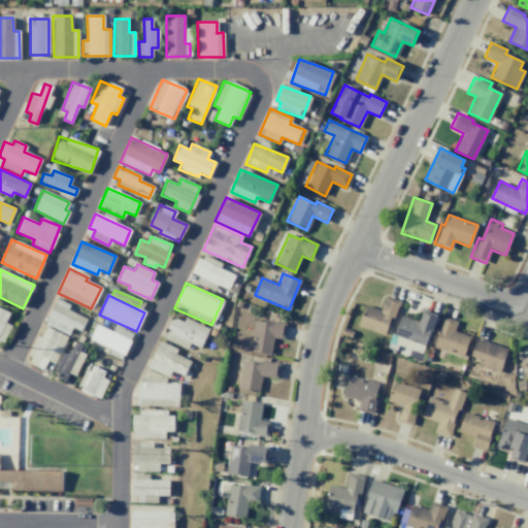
[(385,295),(400,300),(394,319),(390,318),(384,334),(358,326),(365,305),(380,310),(385,295)]
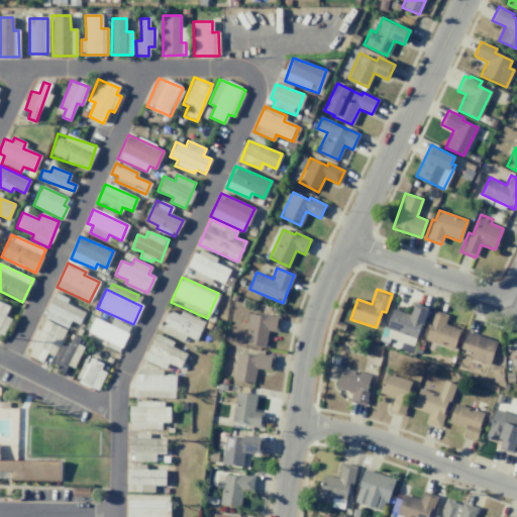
[(70,321),(79,324),(84,311),(66,305),(68,298),(54,293),(43,318),(68,326),(70,321)]
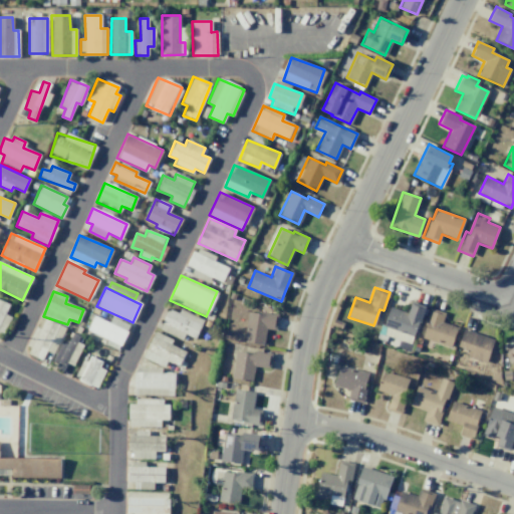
[(0,337),(2,332),(0,330),(0,325),(9,303),(0,300),(0,337)]
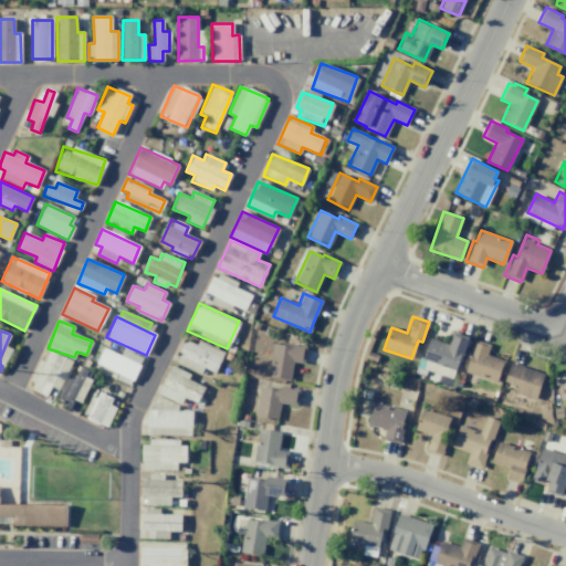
[(453,332),(469,337),(462,356),(459,355),(451,378),(426,369),(423,376),(413,373),(421,350),(425,352),(429,337),(449,344),(453,332)]
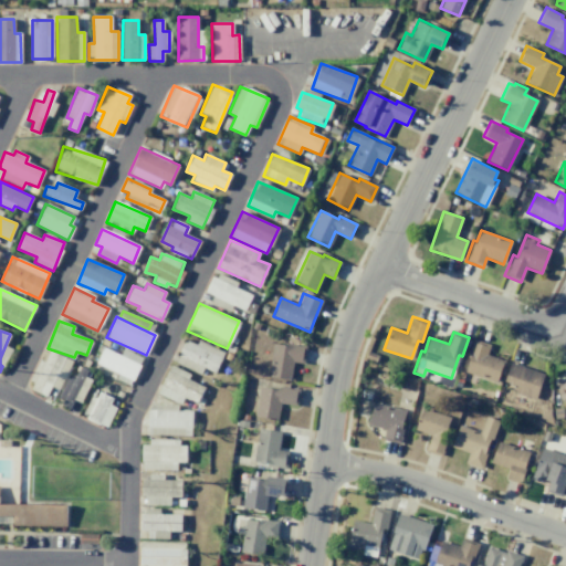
[(473,338),(491,345),(486,354),(504,360),(495,383),(464,371),(469,360),(465,358),(473,338)]
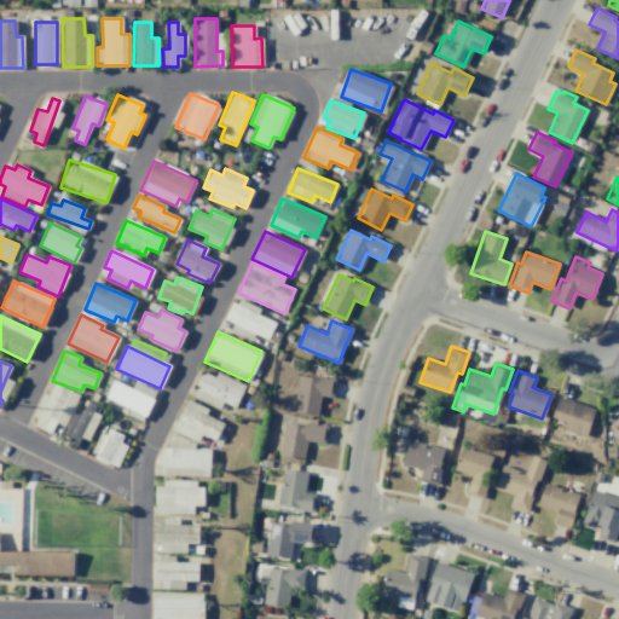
[(244,385),(215,372),(214,377),(202,371),(191,397),(219,409),(221,403),(235,408),(244,385)]
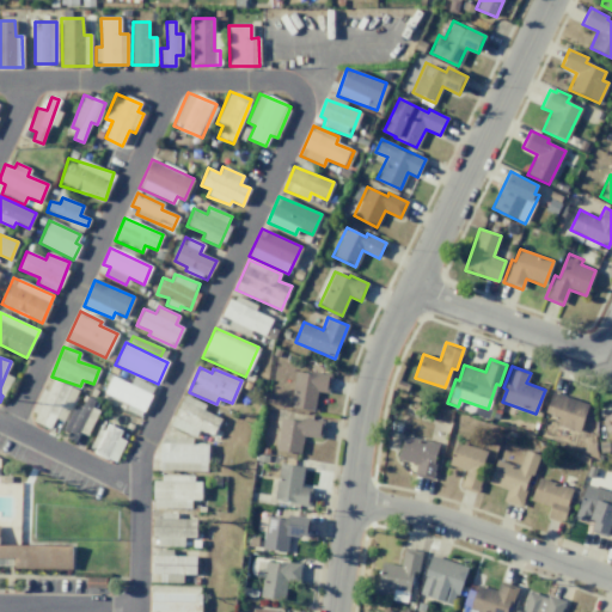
[(310,371),(330,374),(328,392),(316,391),(313,411),(289,408),(295,371),(310,373),(310,371)]
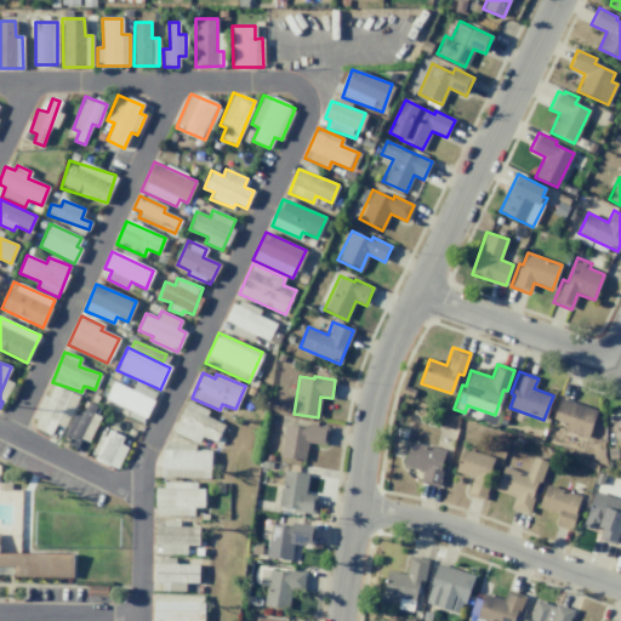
[(106,399),(131,410),(127,416),(143,422),(157,392),(135,383),(132,389),(113,381),(106,399)]
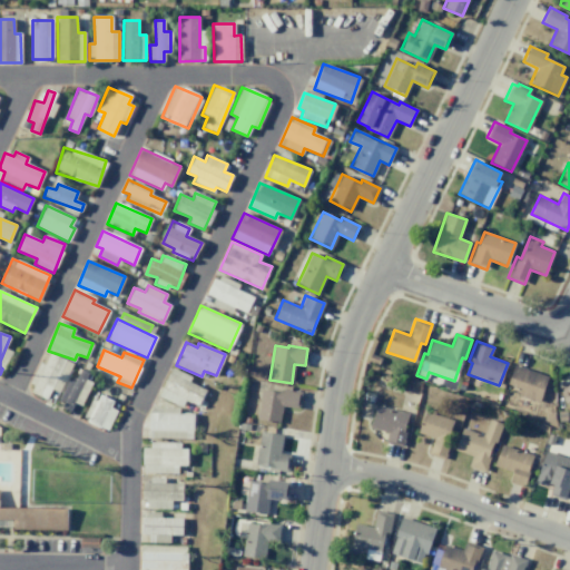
[(40,363),(27,391),(47,400),(51,389),(59,392),(72,363),(49,353),(45,364),(40,363)]
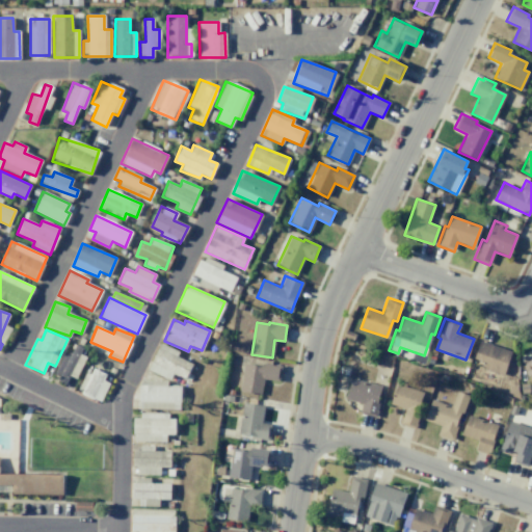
[(345,330),(355,334),(352,340),(343,337),(345,330)]
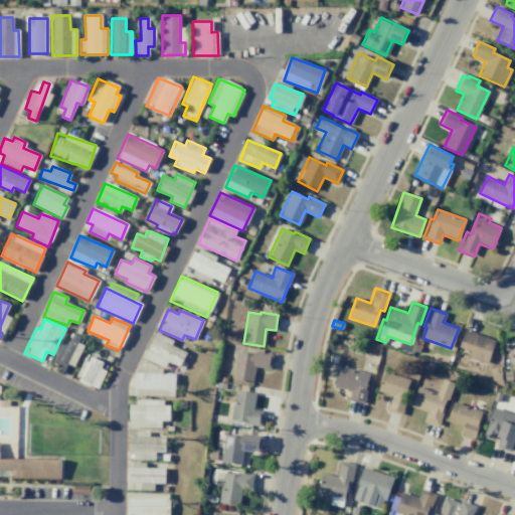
[(465,330),(495,340),(487,364),(468,357),(470,350),(459,347),(465,330)]
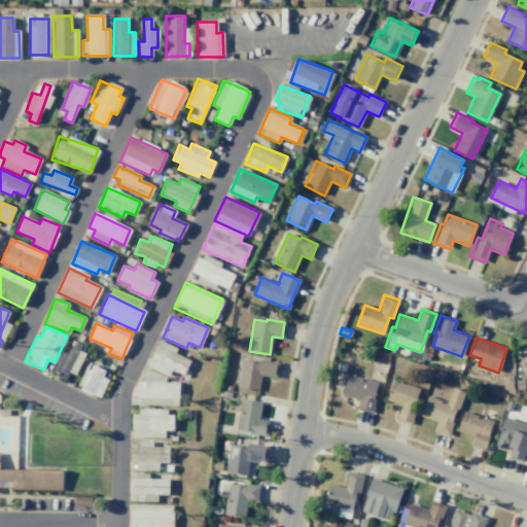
[(188,359),(174,354),(177,348),(156,341),(147,367),(168,375),(170,371),(183,375),(188,359)]
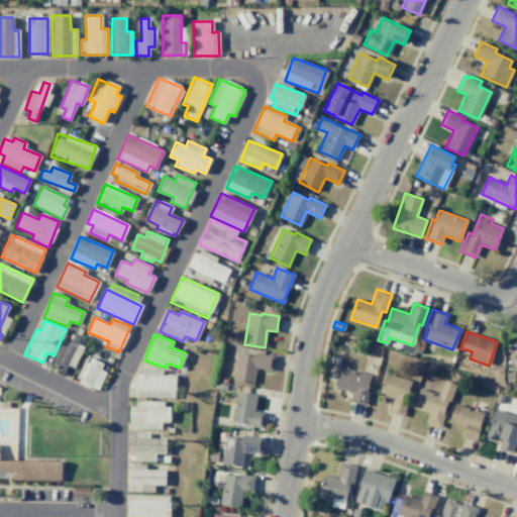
[(73,368),(83,339),(72,335),(68,346),(62,344),(53,370),(63,374),(66,365),(73,368)]
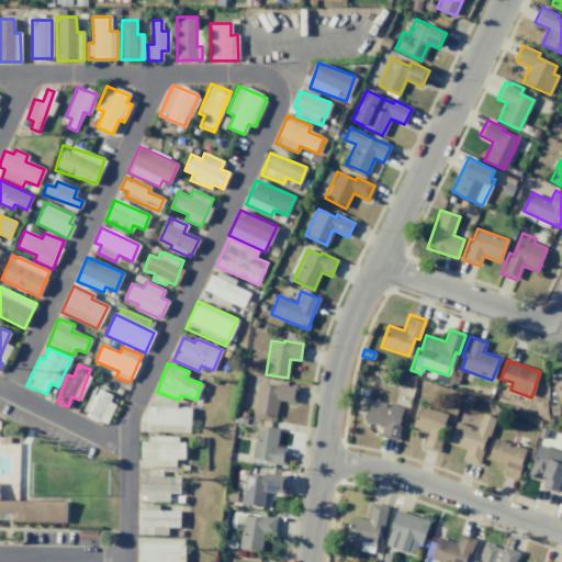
[(561,397),(561,396),(558,398),(550,385),(561,379),(561,397)]
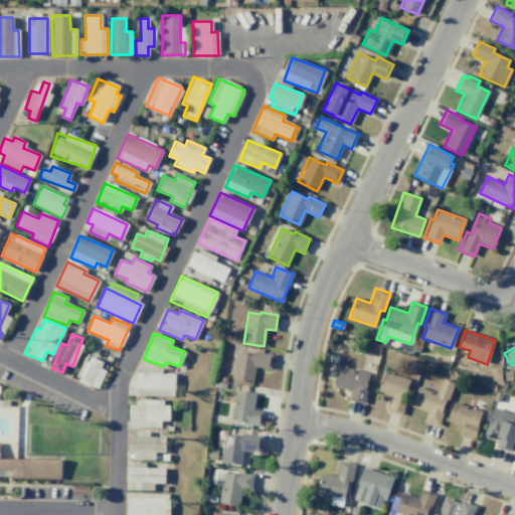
[(254,352),(273,355),(271,369),(254,367),(252,381),(231,378),(236,352),(254,355),(254,352)]
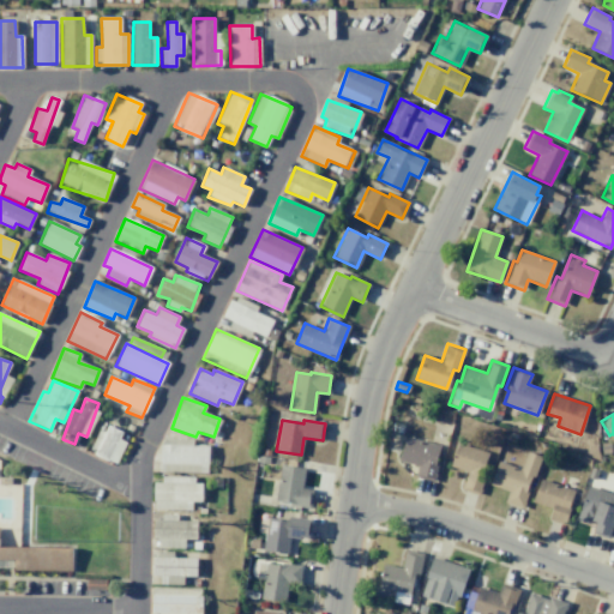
[(395,422),(403,425),(401,434),(392,432),(395,422)]
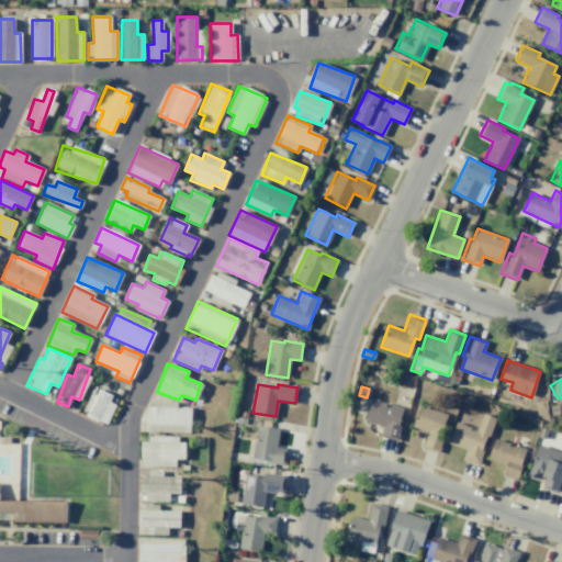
[(107,424),(116,400),(93,390),(82,414),(107,424)]
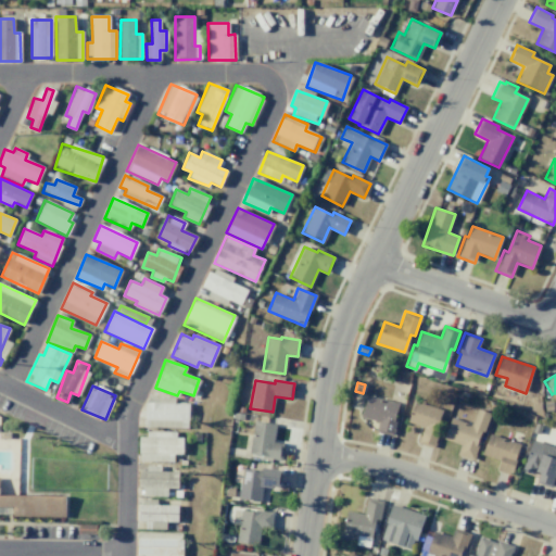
[(366,395),(397,404),(394,417),(397,417),(392,437),(375,432),(377,421),(359,417),(366,395)]
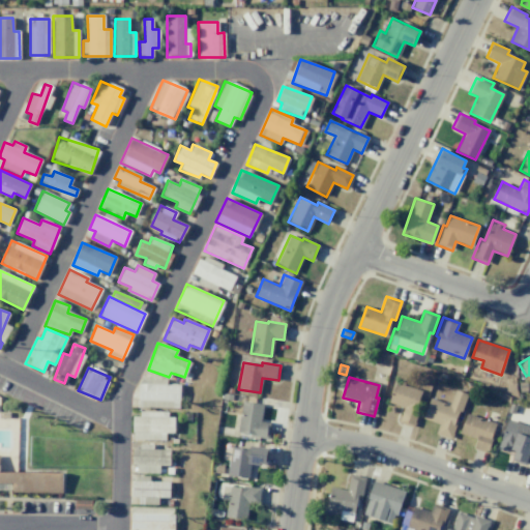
[(179,408),(180,385),(166,384),(166,379),(139,379),(139,407),(179,408)]
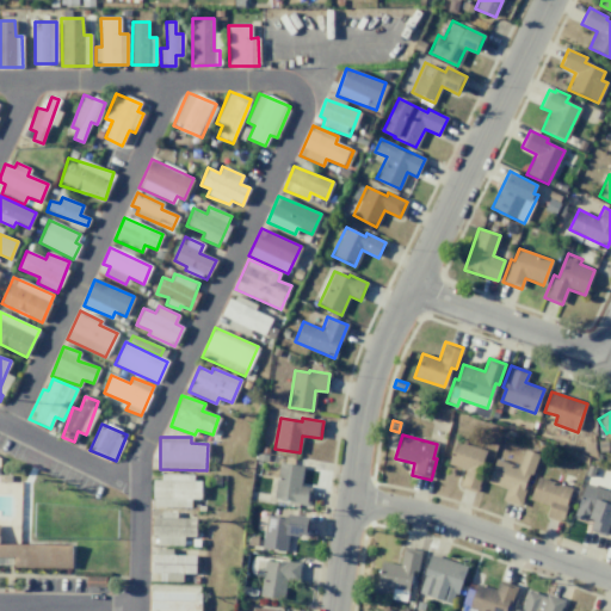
[(455,440),(485,450),(479,469),(483,471),(476,494),(461,489),(467,469),(448,463),(455,440)]
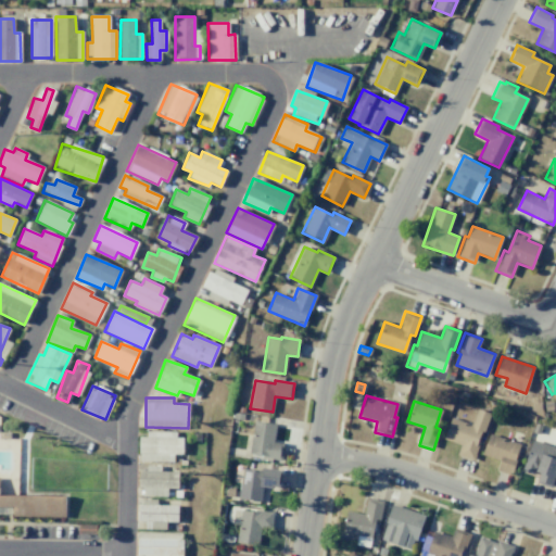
[(476,407),(490,413),(474,460),(457,454),(460,444),(444,439),(451,417),(470,424),(476,407)]
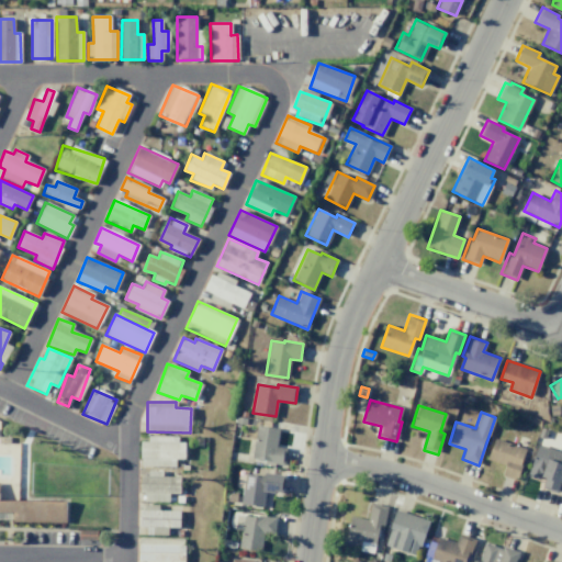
[(256,426),(279,428),(276,447),(285,448),(283,465),(265,462),(265,460),(251,458),(256,426)]
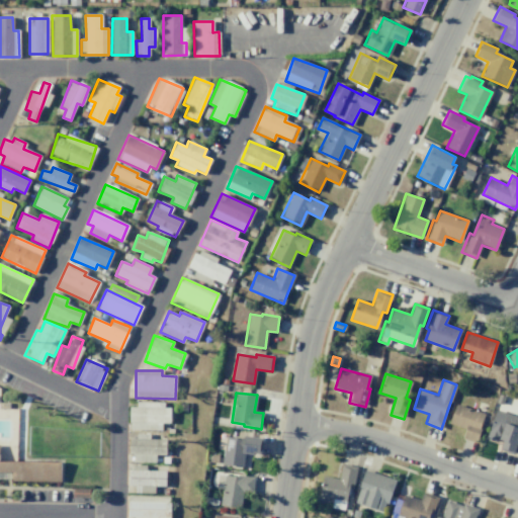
[(455,403),(484,413),(480,426),(482,426),(477,443),(462,438),(465,428),(448,423),(455,403)]
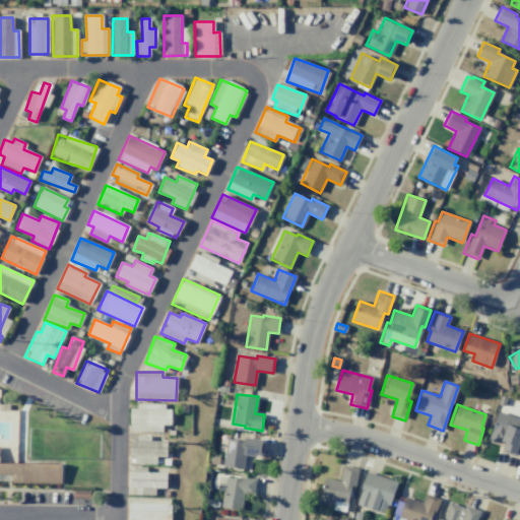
[(161,432),(161,426),(171,426),(171,406),(130,405),(130,432),(161,432)]
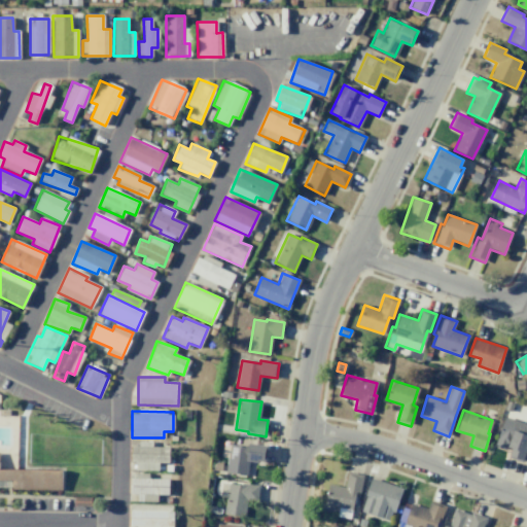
[(504,416),(526,424),(526,451),(523,463),(503,456),(505,450),(494,447),(504,416)]
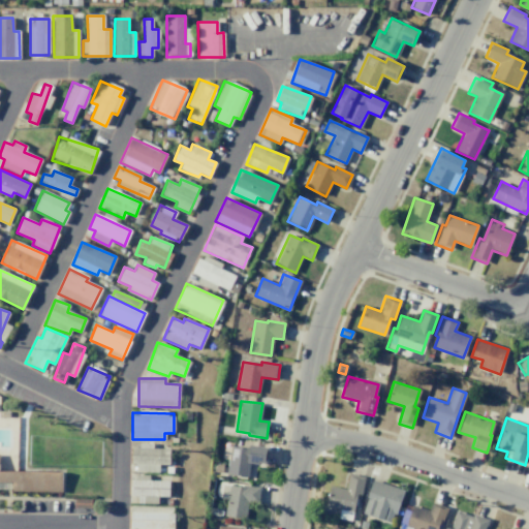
[(168,465),(169,449),(152,448),(152,445),(133,444),(132,471),(158,472),(159,464),(168,465)]
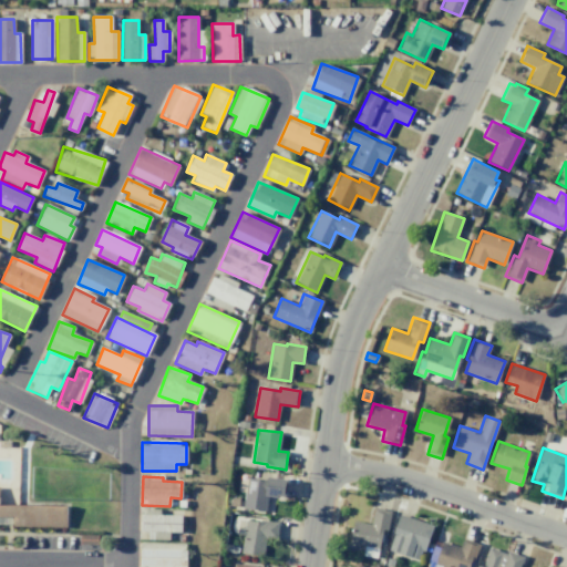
[(267,476),(288,480),(286,496),(277,495),(277,497),(267,496),(265,509),(243,507),(247,478),(266,481),(267,476)]
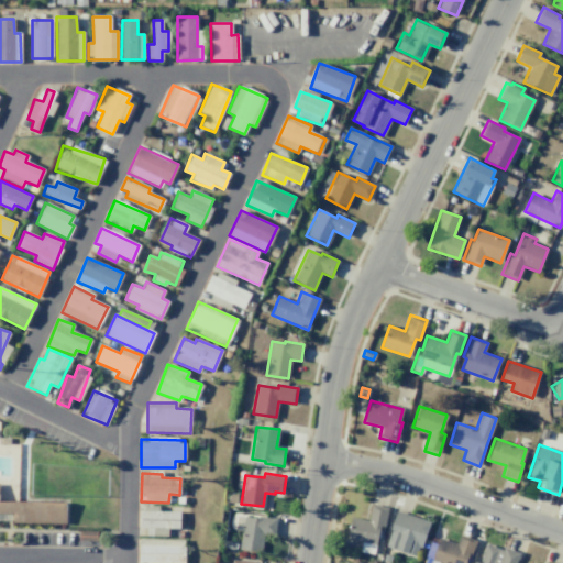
[(0,522),(66,525),(66,504),(18,503),(0,503),(0,522)]
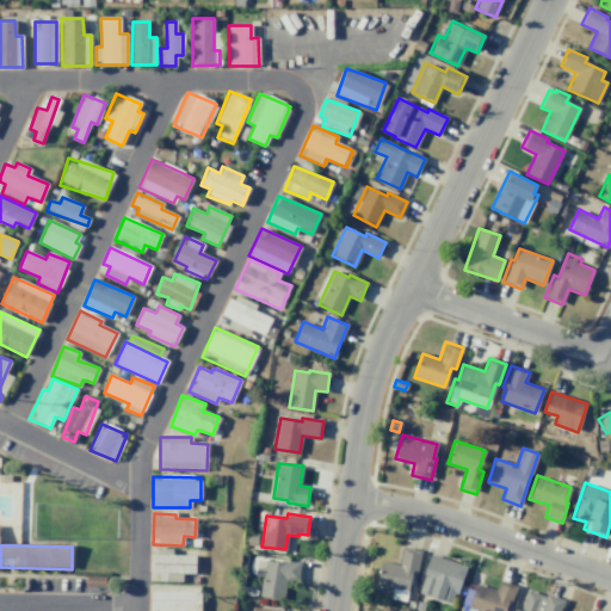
[(417,572),(421,550),(403,547),(400,565),(382,562),(377,586),(393,590),(390,599),(406,602),(412,571),(417,572)]
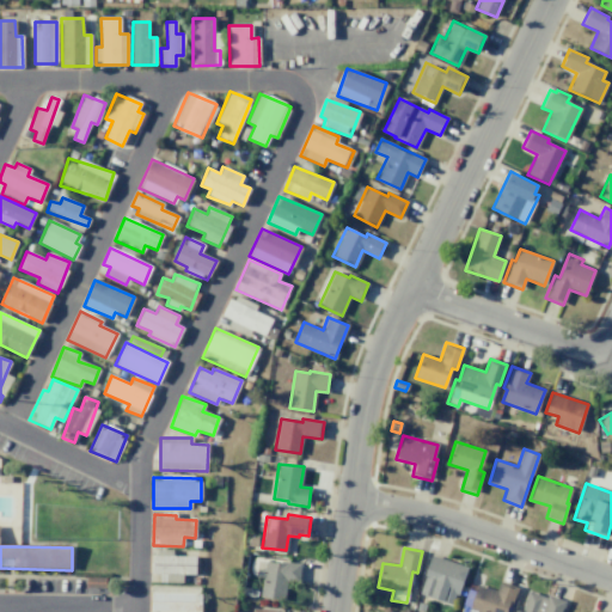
[(159,582),(183,582),(183,575),(196,575),(195,556),(172,556),(172,549),(153,550),(153,574),(159,574),(159,582)]
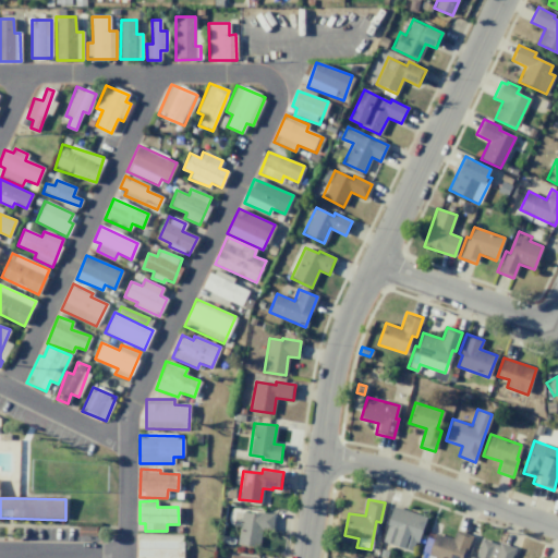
[(393,506),(426,517),(417,544),(415,543),(413,552),(381,542),(393,506)]
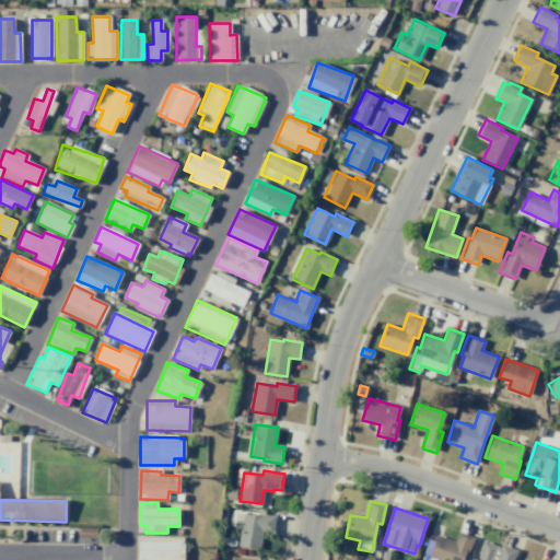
[(257,513),(275,516),(272,533),(261,532),(259,549),(237,546),(242,513),(256,515),(257,513)]
